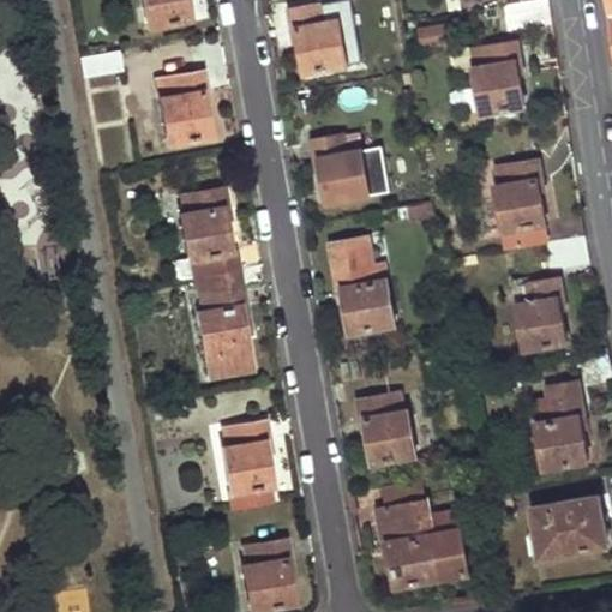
[(144,0),(149,25),(190,18),(186,0),(144,0)]
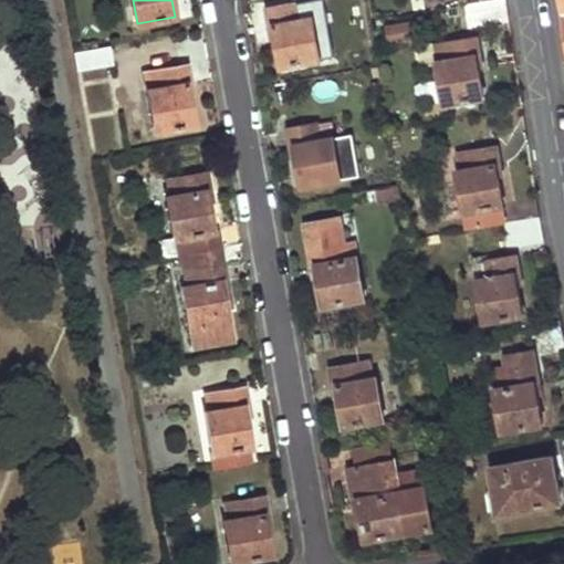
[(304,0),(269,8),(272,29),(275,29),(281,65),(321,58),(313,17),(309,19),(304,0)]
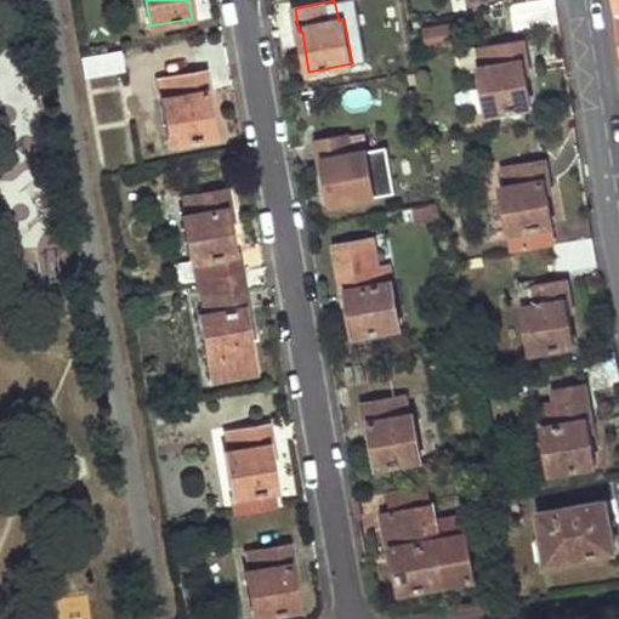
[(556,0),(535,0),(512,4),(517,29),(561,23),(556,0)]
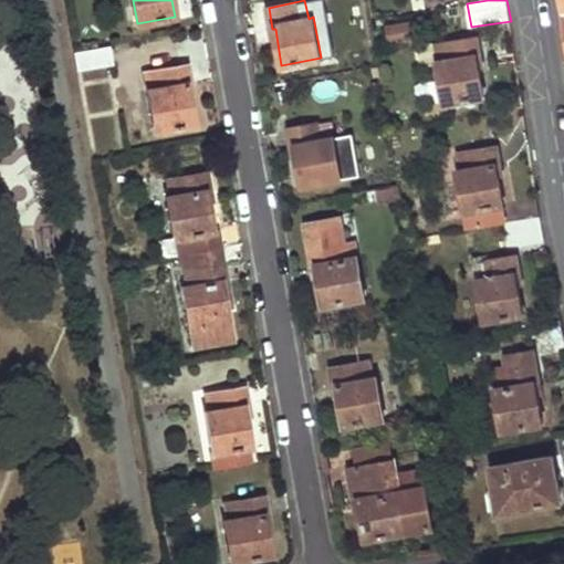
[(411,22),(386,25),(388,39),(414,35),(411,22)]
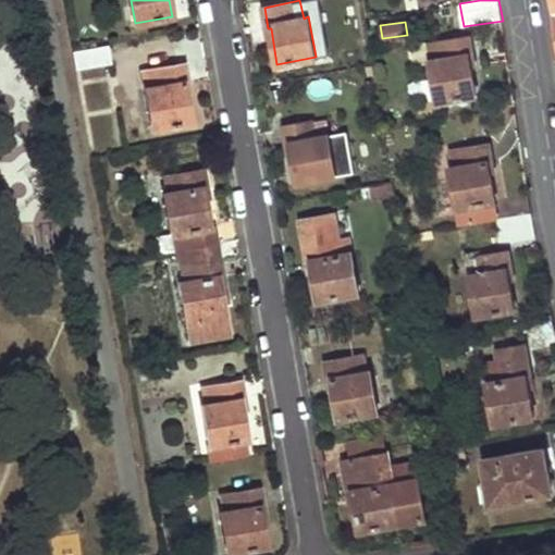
[(434,59),(429,60),(435,102),(475,96),(469,58),(472,58),(469,38),(432,44),(434,59)]
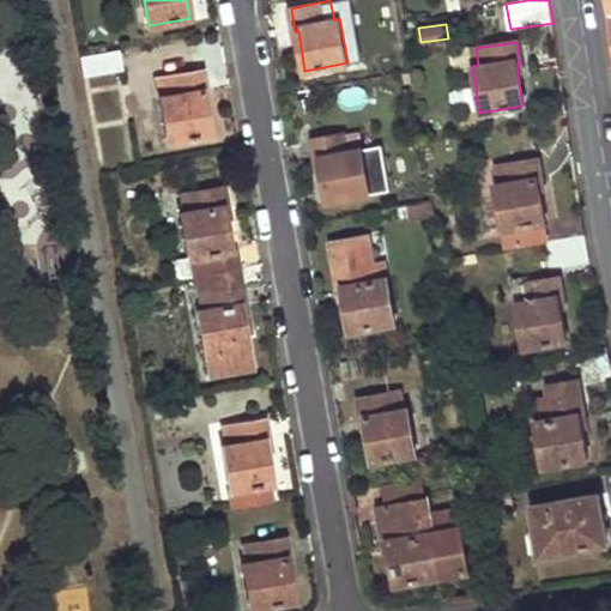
[(120,48),(80,56),(84,76),(123,68),(120,48)]
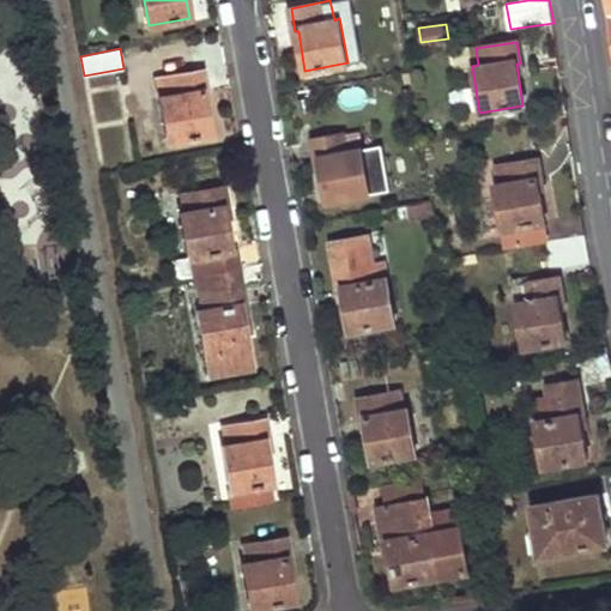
[(165,92),(158,94),(167,140),(210,132),(201,90),(206,89),(203,68),(162,76),(165,92)]
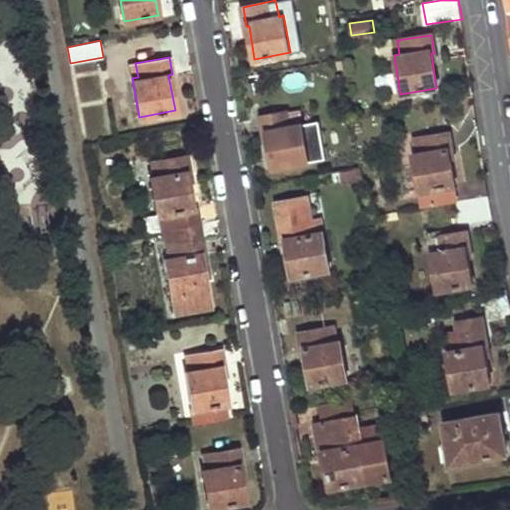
[(300,108),(287,110),(291,125),(303,122),(300,108)]
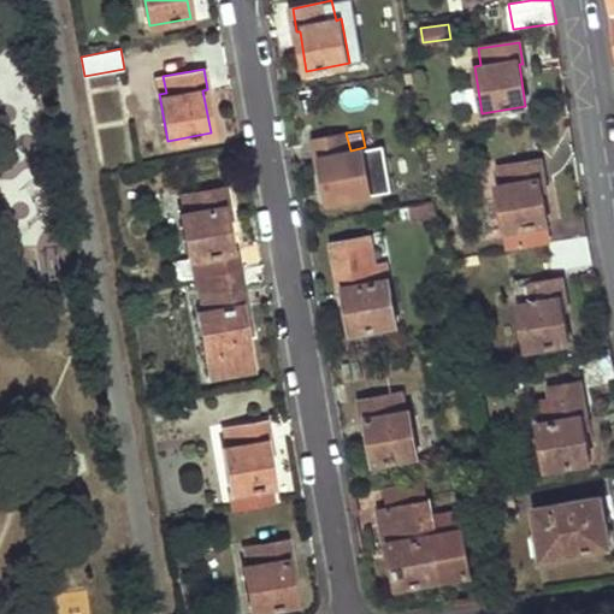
[(346,133),(313,139),(319,169),(323,167),(329,200),(373,192),(365,151),(365,147),(350,151),(346,133)]
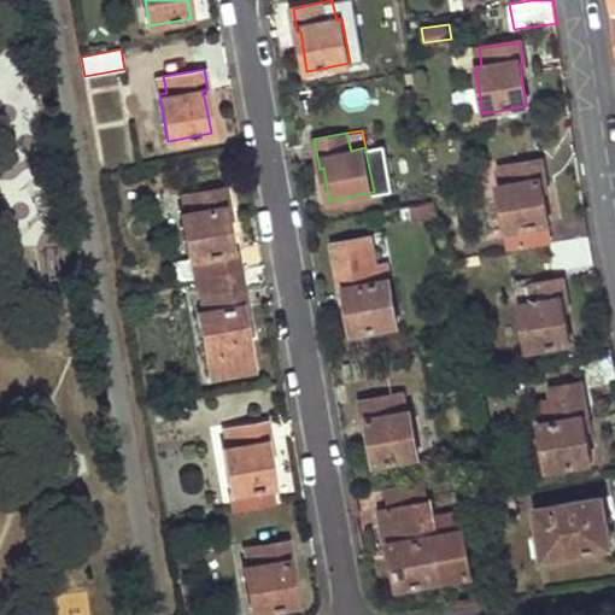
[(379,147),(365,151),(374,192),(387,189),(379,147)]
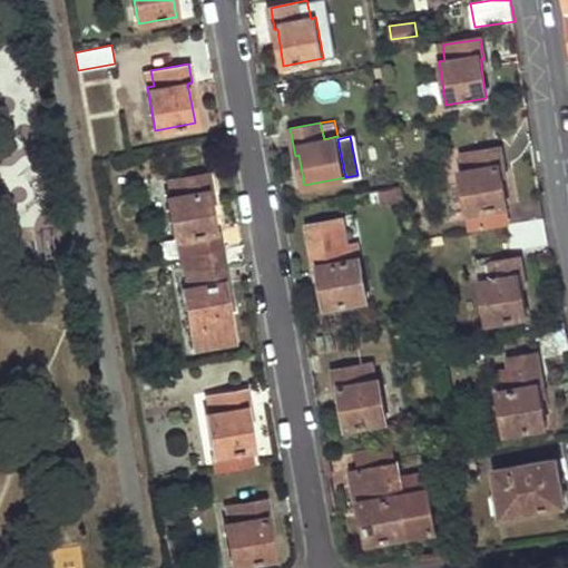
[(466,170),(461,172),(468,215),(507,208),(510,225),(545,219),(544,215),(540,198),(506,205),(500,167),(503,167),(500,147),(463,154),(466,170)]
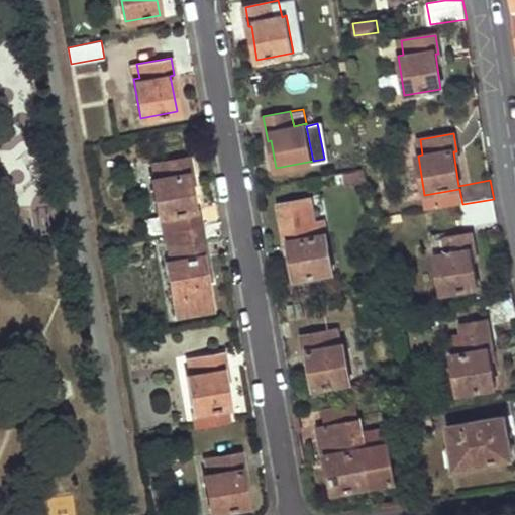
[(158,177),(152,178),(160,217),(145,220),(148,234),(164,231),(167,230),(200,224),(197,208),(193,208),(187,174),(191,173),(188,156),(155,162),(158,177)]
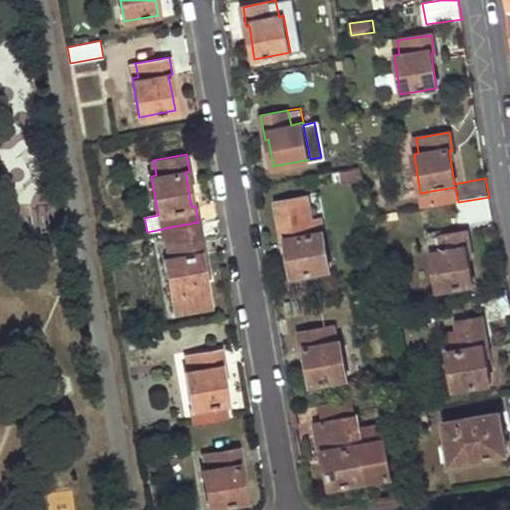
[(315,164),(267,173),(269,183),(317,173),(315,164)]
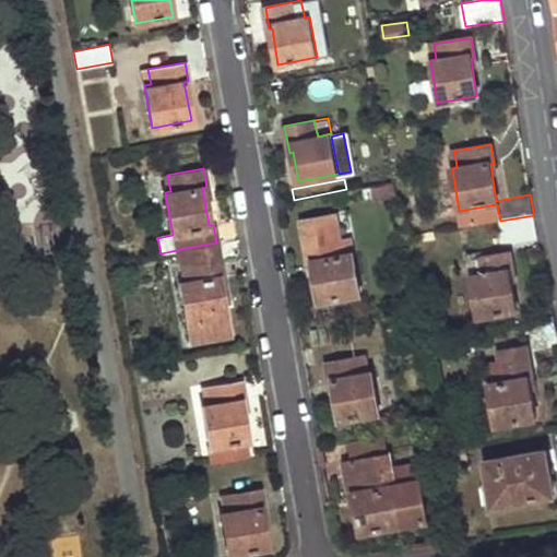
[(300,221),(303,232),(308,265),(315,264),(320,303),(362,295),(354,251),(351,238),(341,240),(336,214),(300,221)]
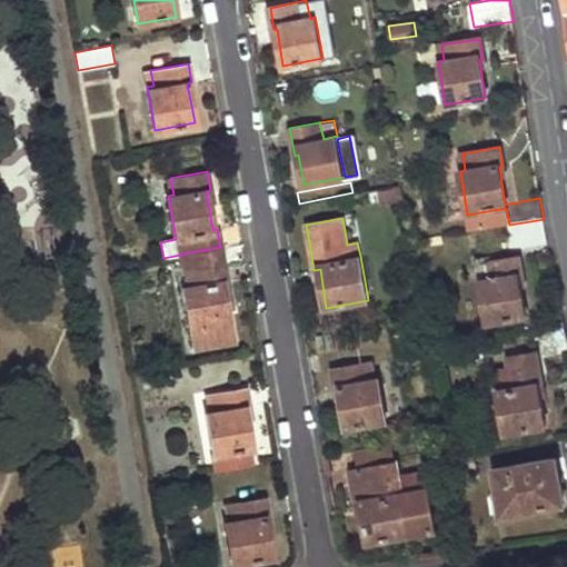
[(509,225),(505,225),(508,249),(547,244),(544,219),(509,225)]
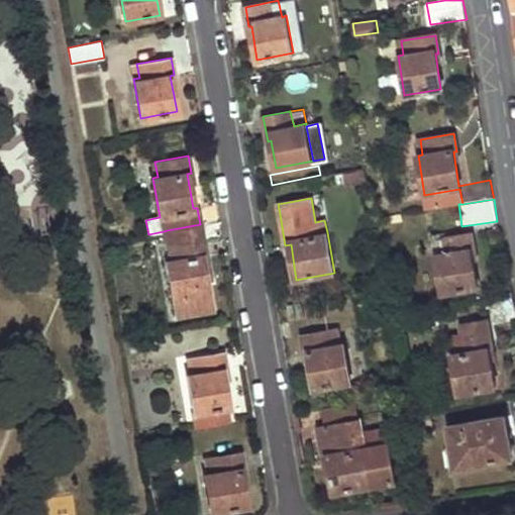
[(200,224),(167,230),(172,260),(168,261),(177,315),(211,308),(204,271),(207,270),(200,224)]
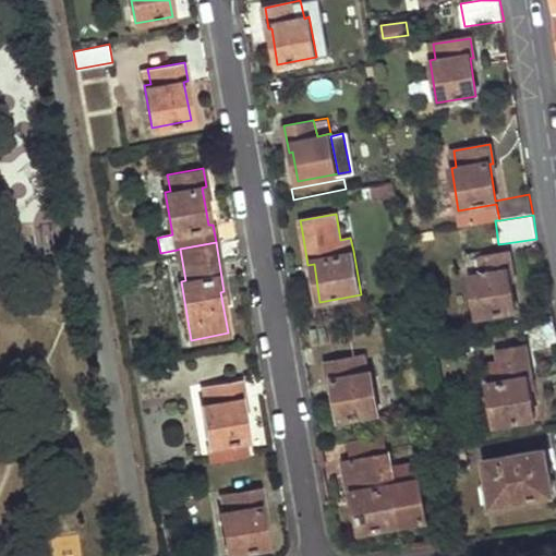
[(509,253),(467,261),(476,316),(515,310),(508,273),(511,272),(509,253)]
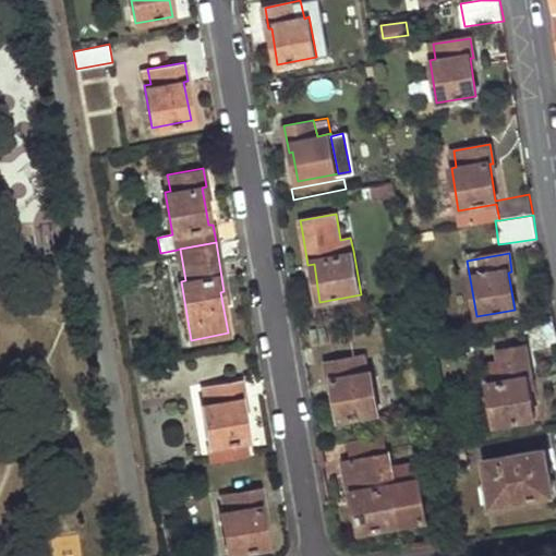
[(503,379),(485,383),(493,423),(533,417),(527,377),(530,377),(524,350),(555,343),(555,328),(553,319),(521,325),(523,345),(497,350),(499,365),(506,364),(508,378),(503,379)]
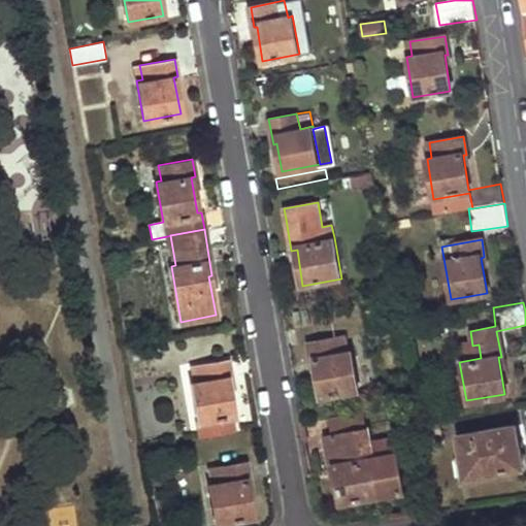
[(344,336),(308,342),(311,361),(316,360),(321,395),(358,390),(351,350),(348,351),(344,336)]
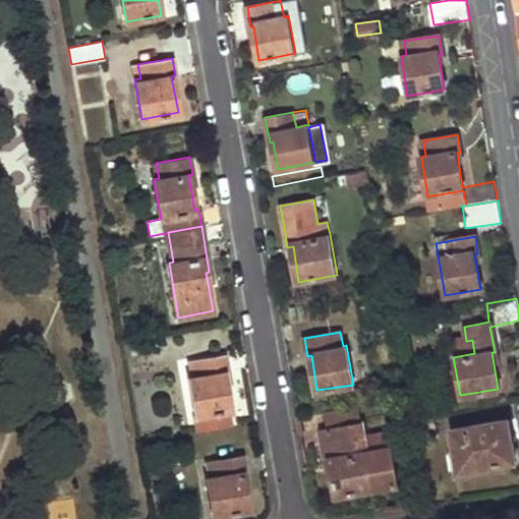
[(191,376),(185,377),(195,431),(233,425),(224,375),(225,375),(222,356),(188,362),(191,376)]
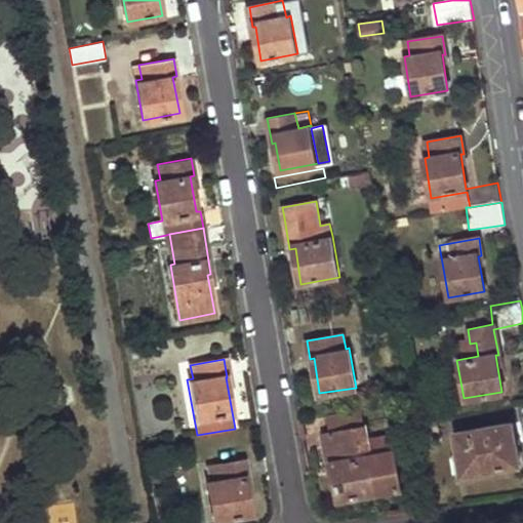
[(361,408),(326,414),(330,430),(364,425),(361,408)]
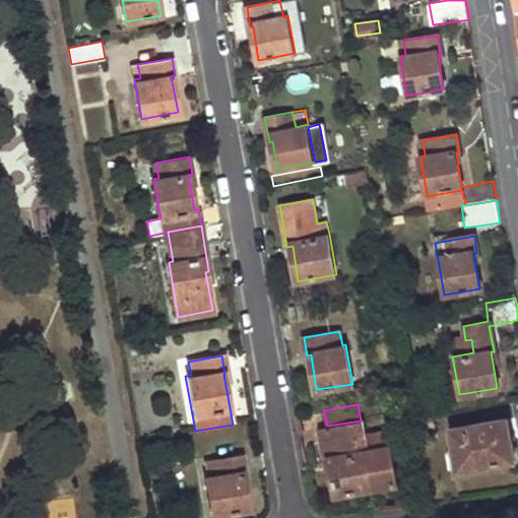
[(509,415),(452,426),(459,468),(516,459),(509,415)]
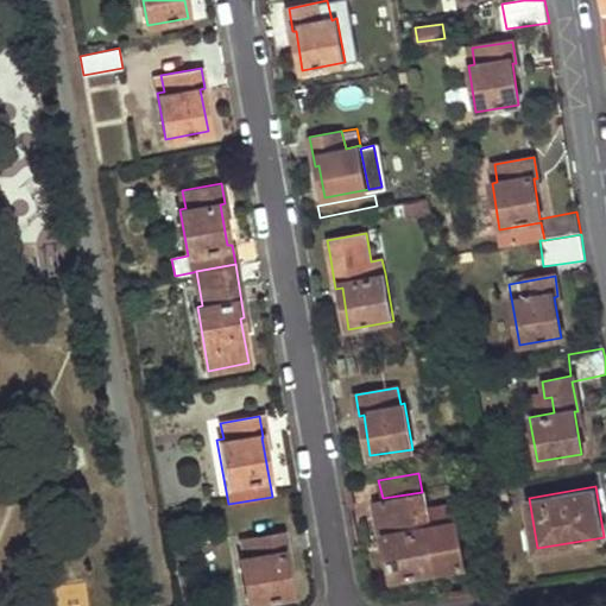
[(479,487),(467,490),(468,504),(481,502),(479,487)]
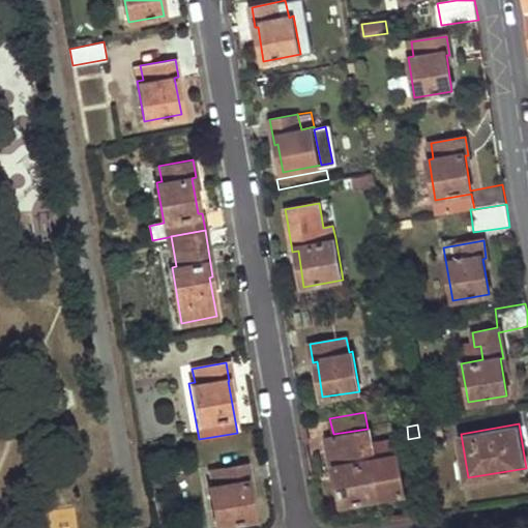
[(333,434),(325,435),(330,467),(334,467),(341,502),(404,492),(394,440),(370,443),(368,429),(333,434)]
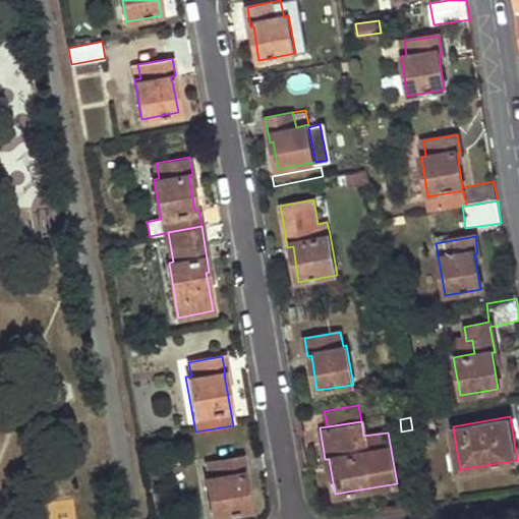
[(208,475),(205,476),(212,515),(247,509),(240,473),(244,472),(241,456),(206,462),(208,475)]
